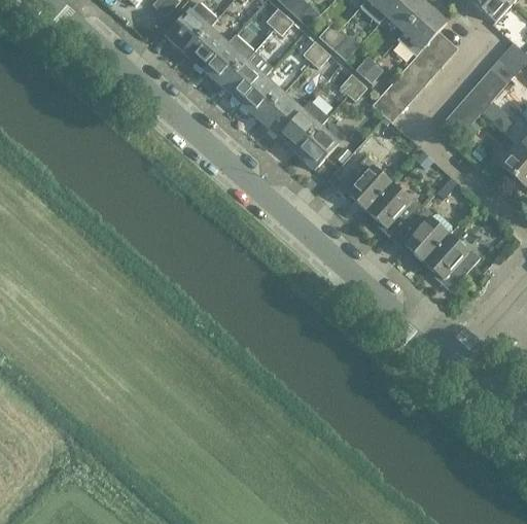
[(155,0),(151,5),(166,18),(174,8),(165,0),(155,0)]
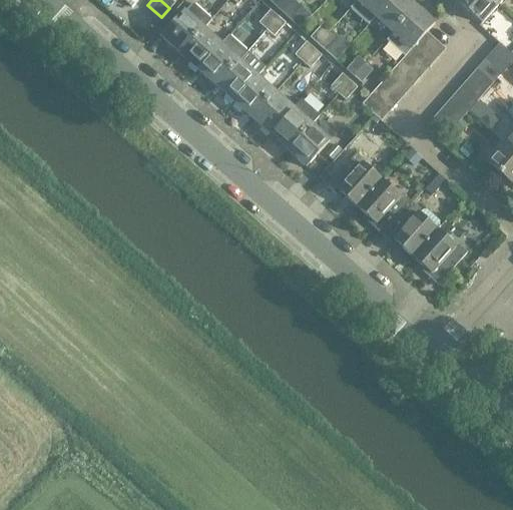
[(160,0),(169,8),(174,1),(173,0),(160,0)]
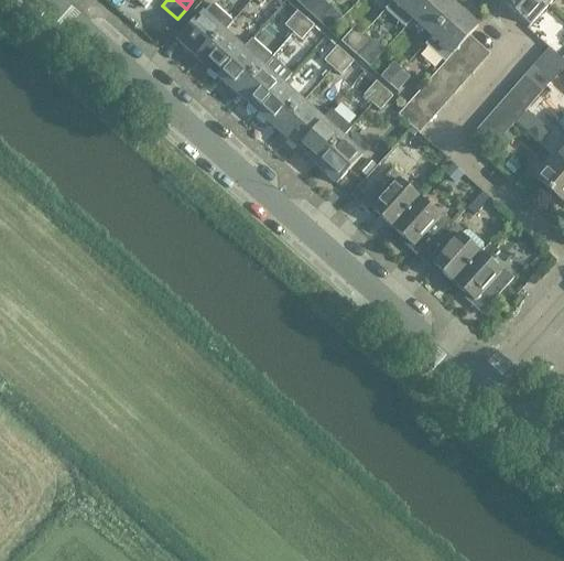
[(304,0),(301,4),(308,11),(318,0),(304,0)]
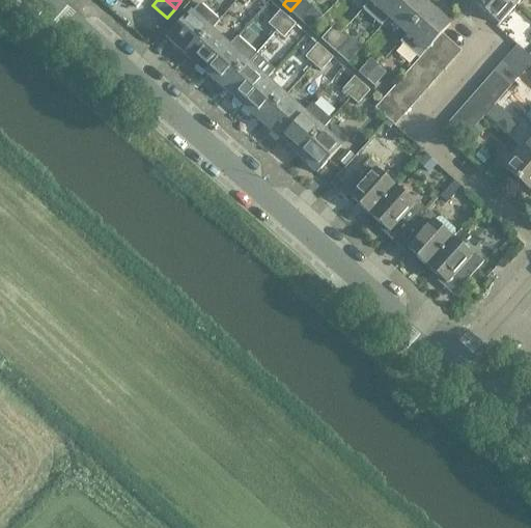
[(300,0),(290,10),(300,19),(312,5),(306,0),(300,0)]
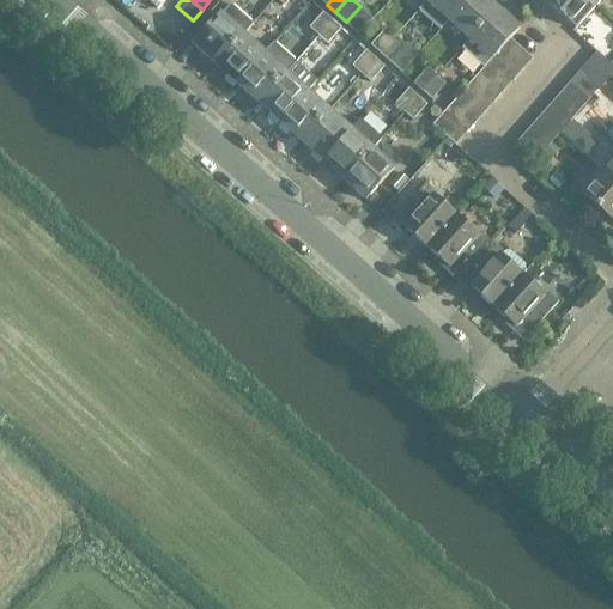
[(428,0),(447,17),(461,0),(428,0)]
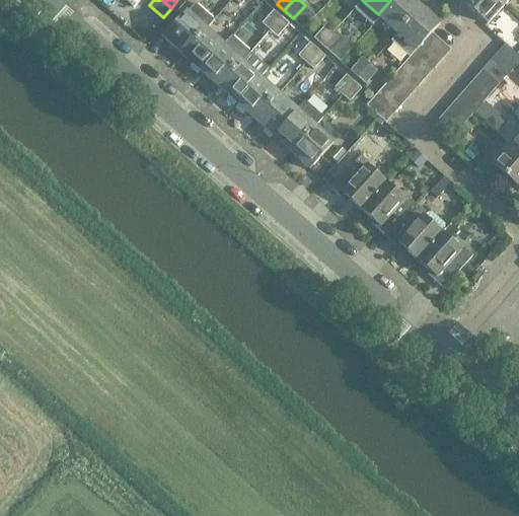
[(390,0),(378,14),(396,29),(420,3),(416,0),(390,0)]
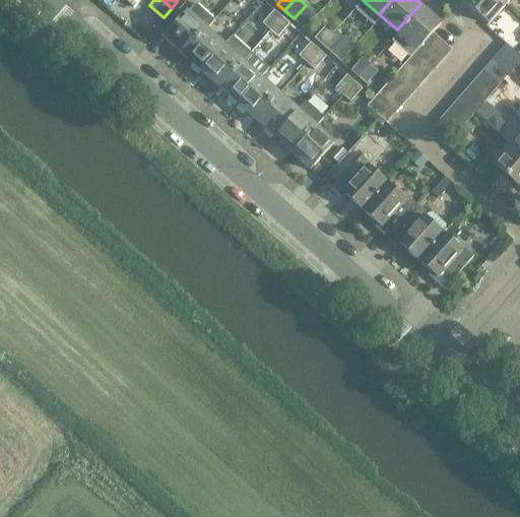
[(505,1),(504,0),(466,0),(489,19),(505,1)]
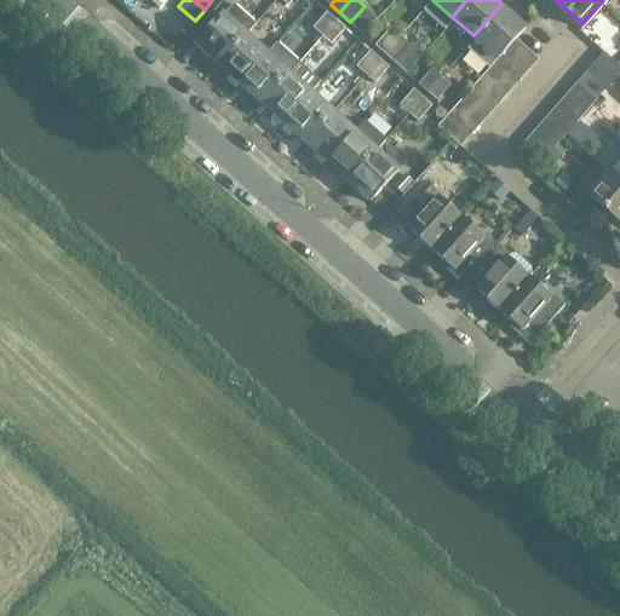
[(234,1),(224,12),(196,44),(218,63),(246,32),(256,21),(234,1)]
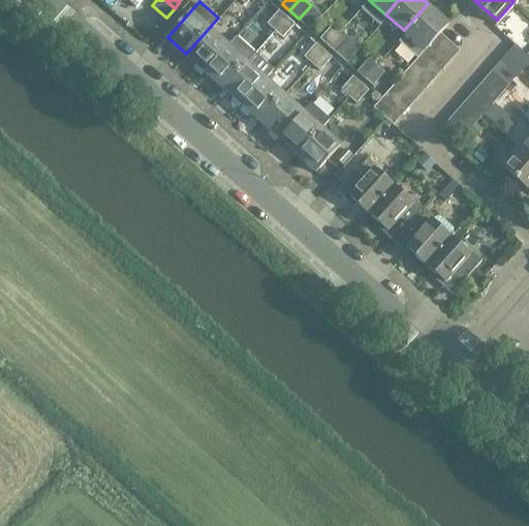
[(428,3),(404,30),(424,48),(431,39),(439,30),(447,20),(428,3)]
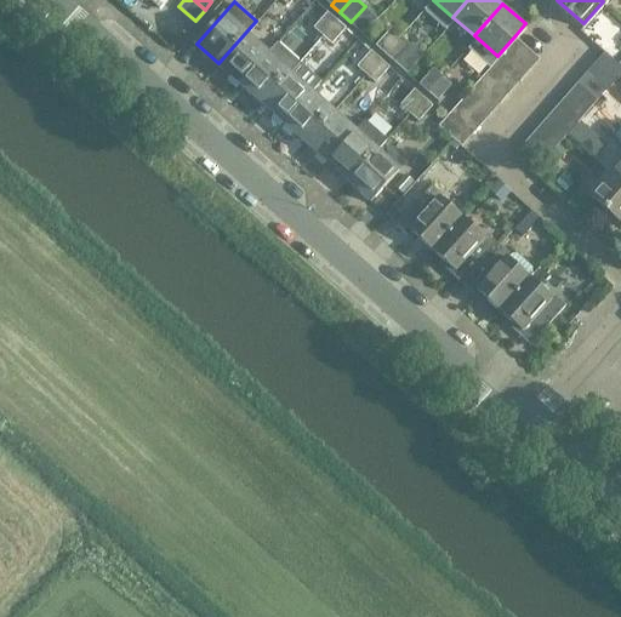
[(336,18),(328,10),(313,27),(322,34),(336,18)]
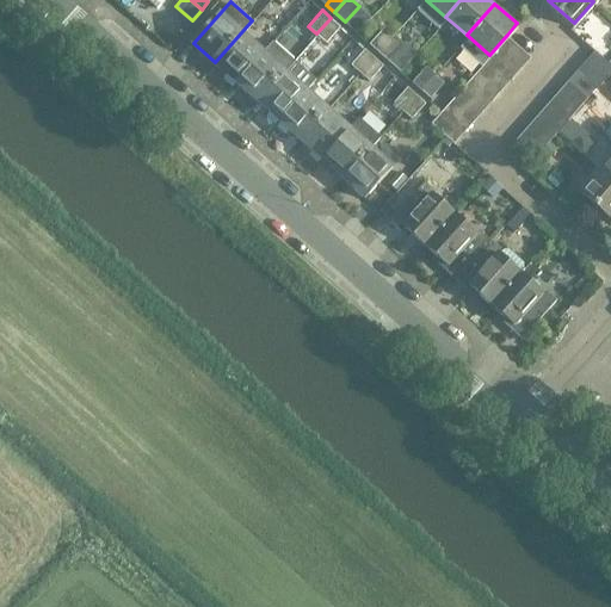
[(331,18),(316,33),(326,42),(340,26),(331,18)]
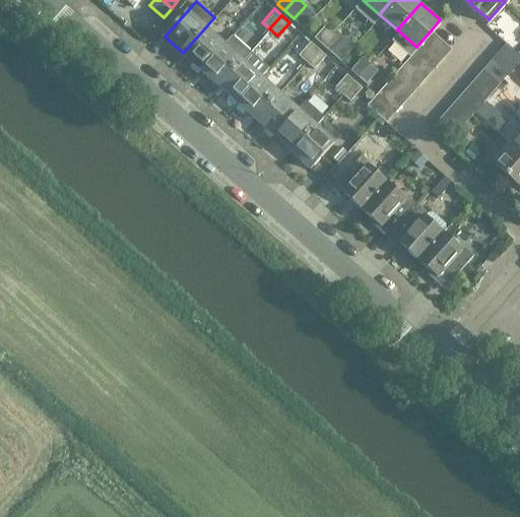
[(326,23),(314,37),(321,43),(333,29),(326,23)]
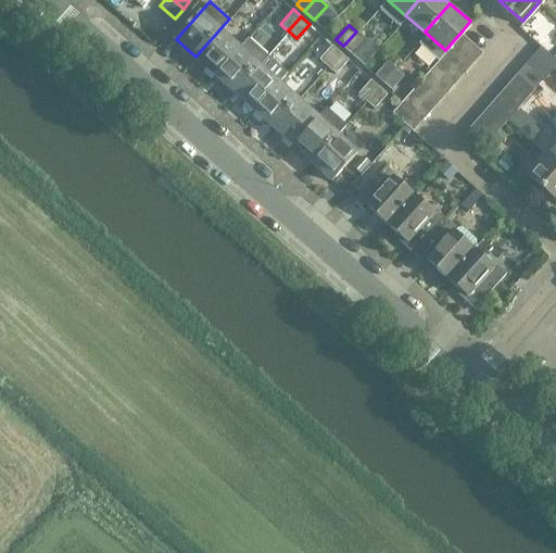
[(220,28),(196,57),(215,74),(240,46),(220,28)]
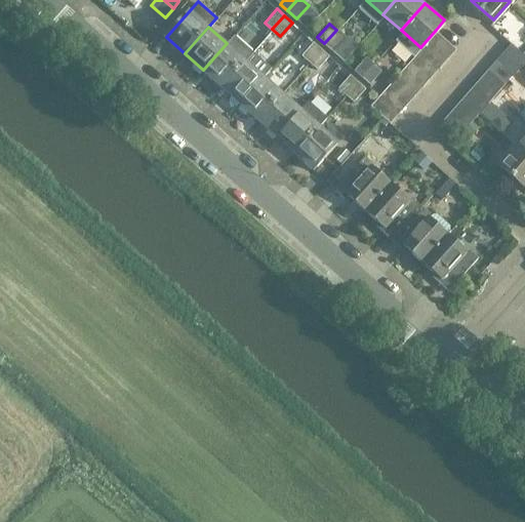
[(336,30),(324,43),(333,51),(345,38),(336,30)]
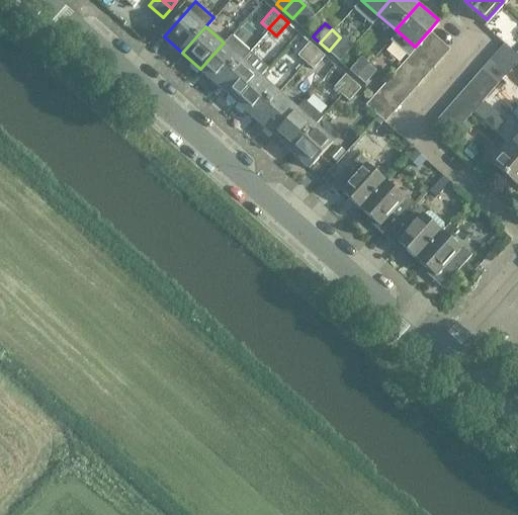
[(449,47),(430,29),(422,38),(441,56),(449,47)]
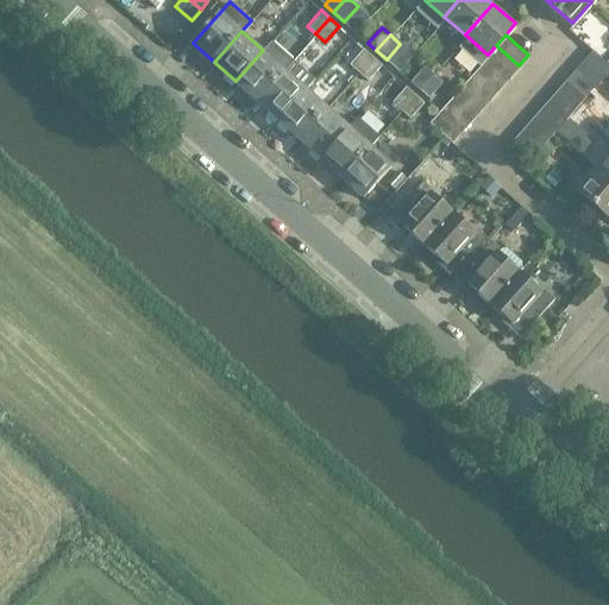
[(263,50),(236,81),(257,100),(284,69),(284,70),(294,60),(271,41),(263,50)]
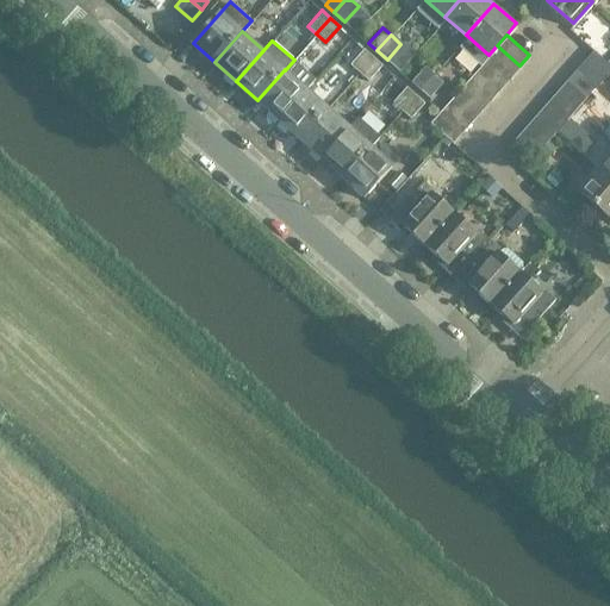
[(520,66),(497,45),(489,55),(487,56),(510,76),(520,66)]
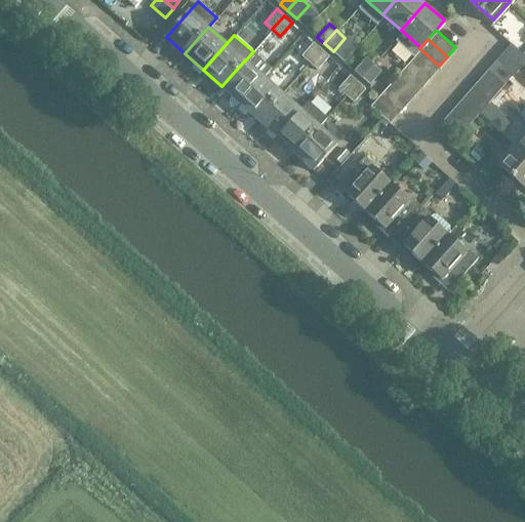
[(321,48),(314,41),(301,54),(309,62),(321,48)]
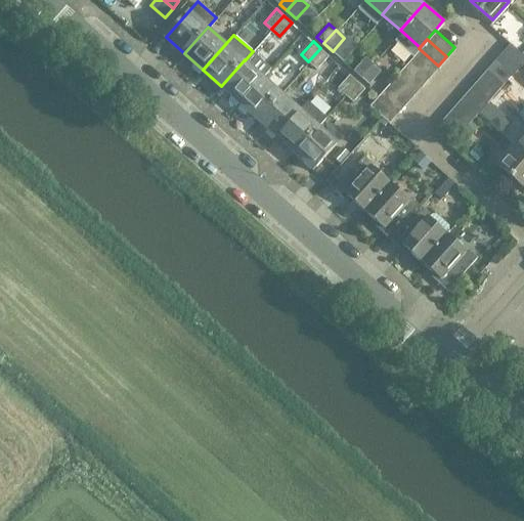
[(523,56),(509,43),(503,50),(520,66),(521,63),(523,59),(523,56)]
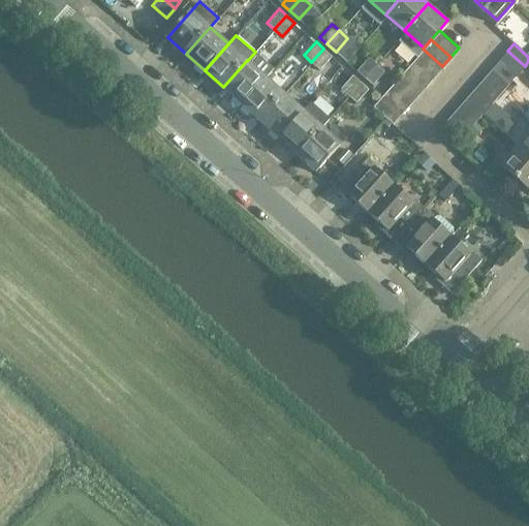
[(323,49),(311,62),(319,69),(332,56),(323,49)]
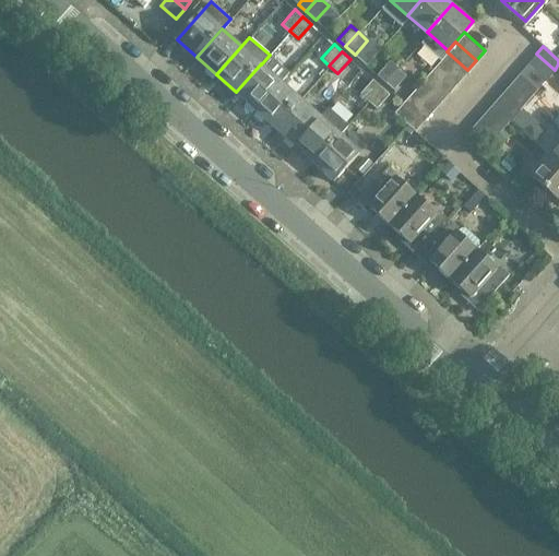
[(467,70),(447,51),(438,61),(459,80),(467,70)]
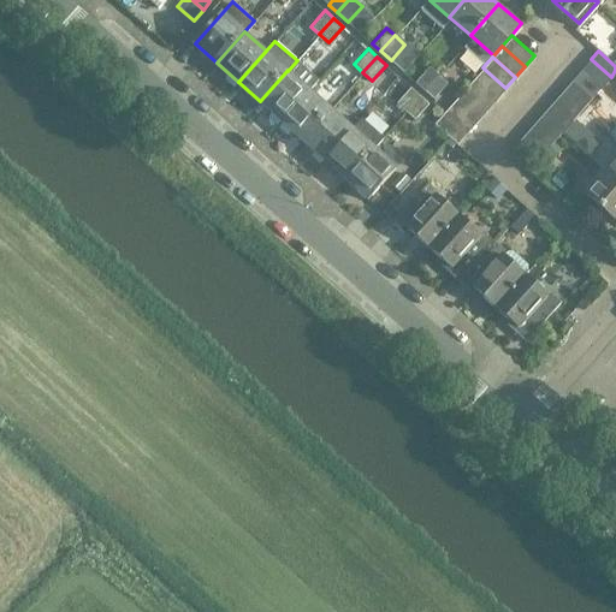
[(591,59),(582,69),(603,87),(611,77),(591,59)]
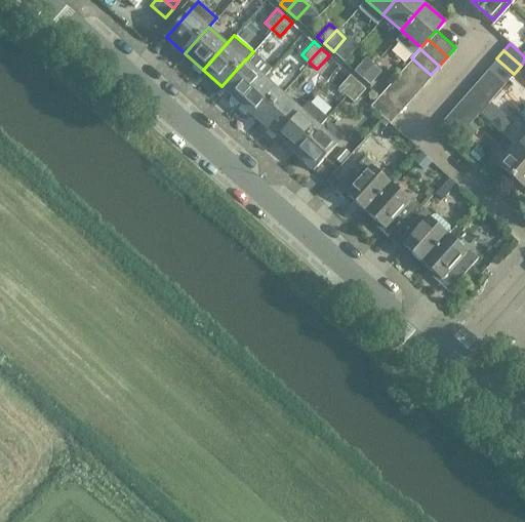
[(366,56),(354,70),(361,76),(372,63),(366,56)]
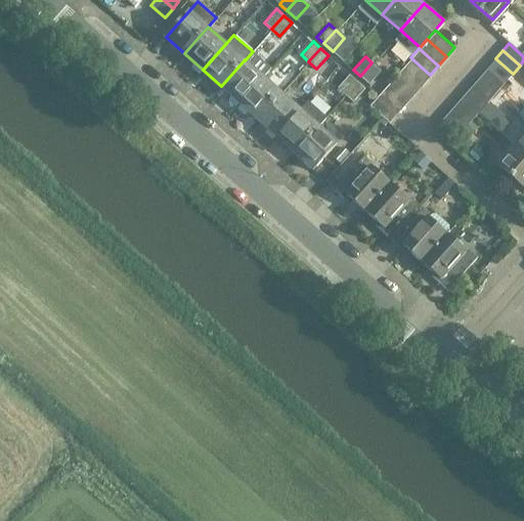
[(430,75),(410,57),(402,67),(422,84),(430,75)]
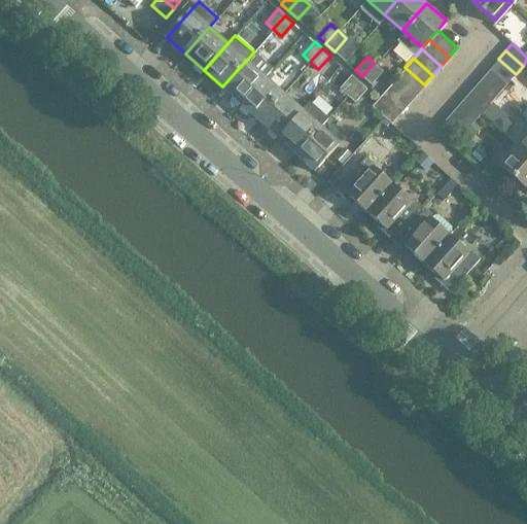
[(490,68),(507,82),(516,74),(498,59),(490,68)]
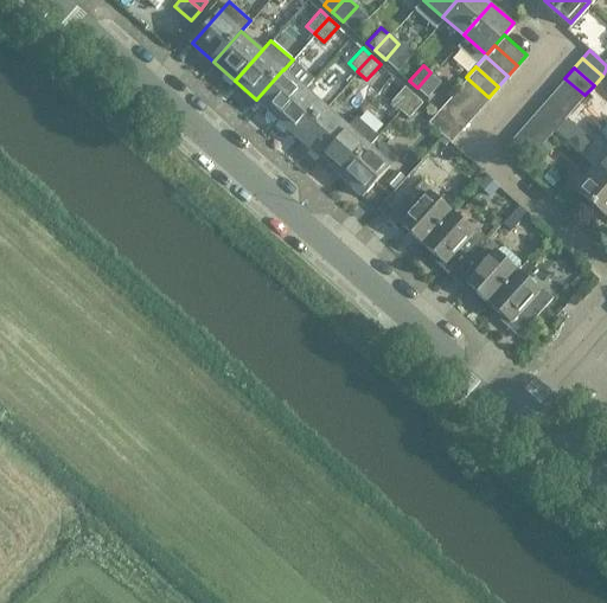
[(283,69),(256,100),(276,119),(304,88),(283,70),(283,69)]
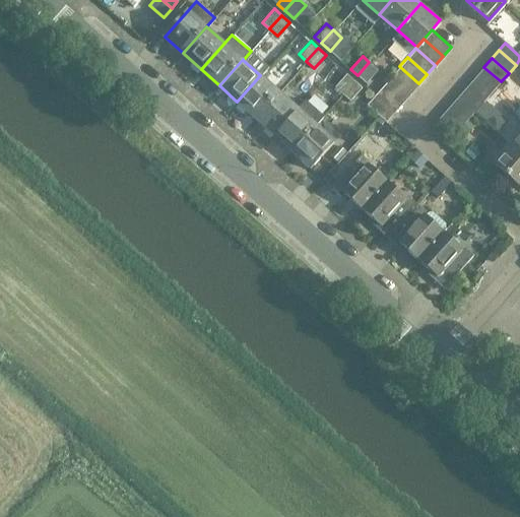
[(369,62),(358,75),(366,83),(378,70),(369,62)]
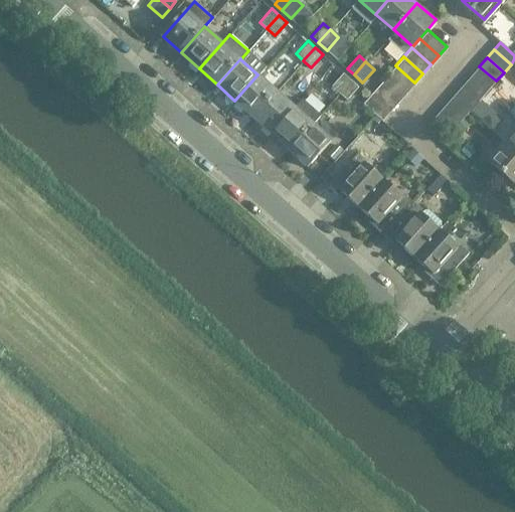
[(414,82),(395,65),(387,74),(406,92),(414,82)]
